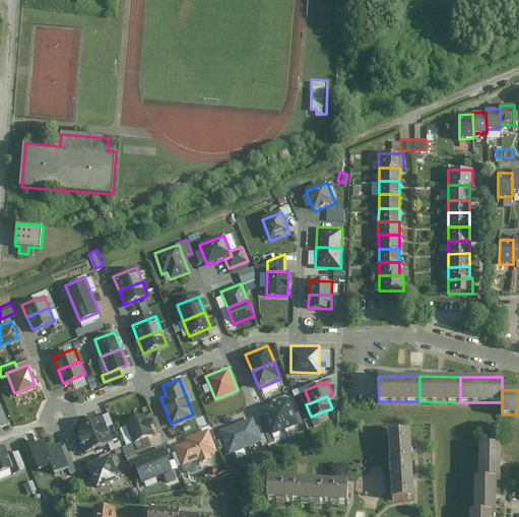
[(287,400),(275,405),(284,428),(297,423),(287,400)]
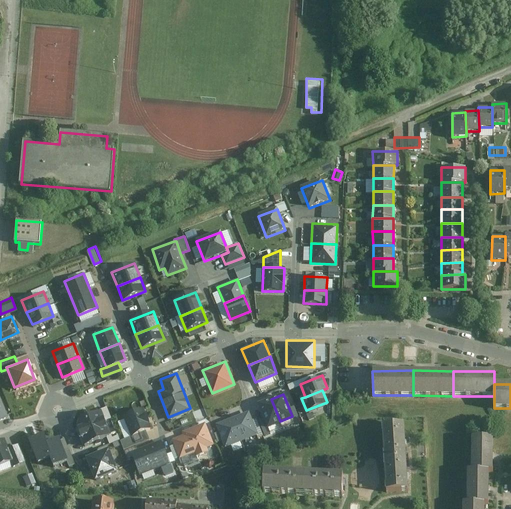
[(271,399),(259,403),(267,426),(280,421),(271,399)]
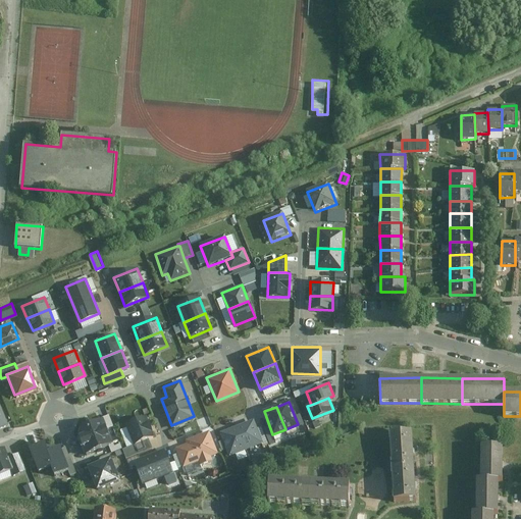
[(125,422),(134,443),(148,437),(153,434),(145,414),(125,422)]
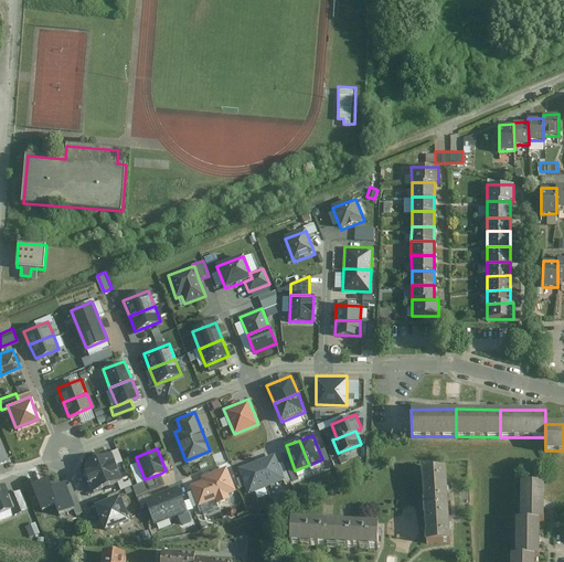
[(121,478),(112,452),(96,457),(107,485),(121,478)]
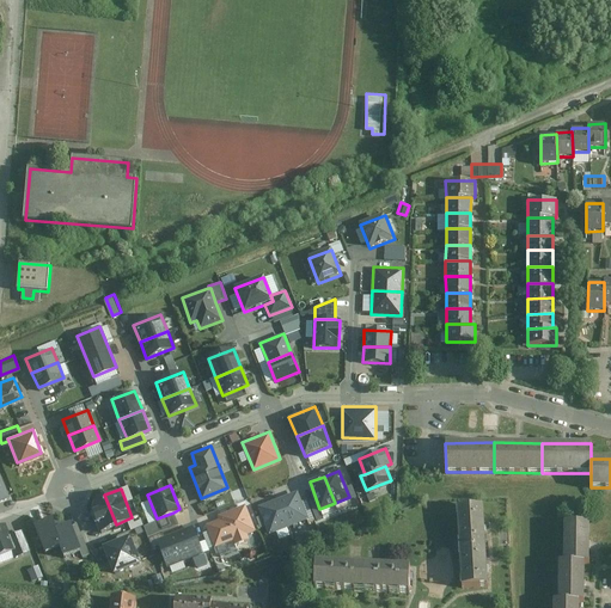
[(277,498),(288,524),(307,517),(297,490),(277,498)]
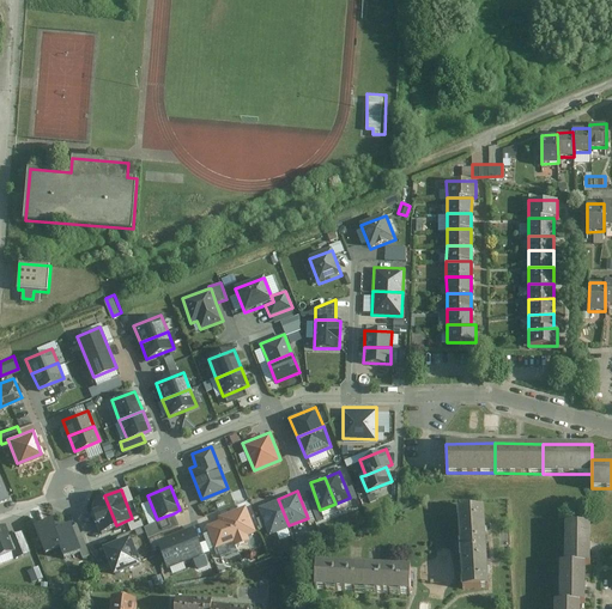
[(96,499),(91,510),(100,531),(116,525),(104,495),(96,499)]
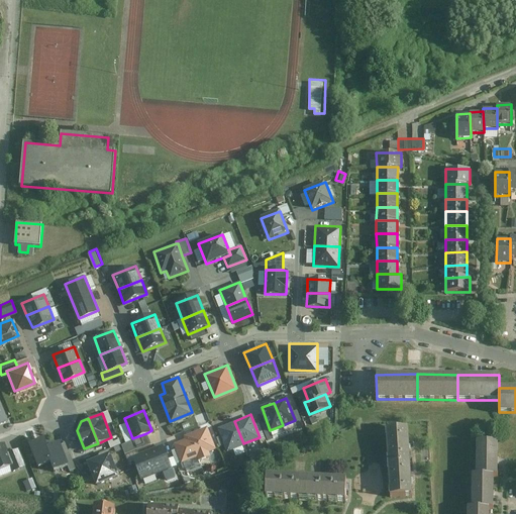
[(218,428),(227,450),(243,443),(234,421),(218,428)]
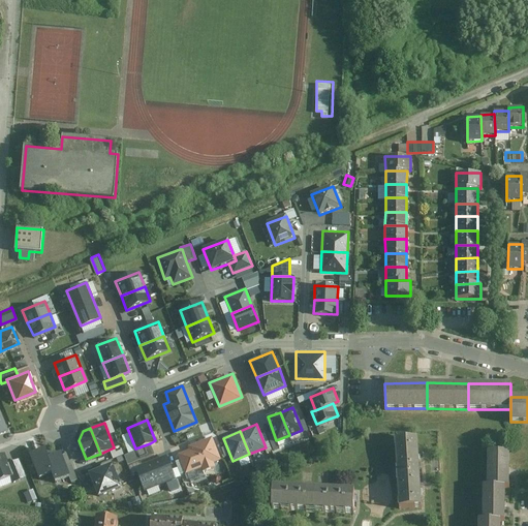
[(212,436),(188,444),(190,449),(179,453),(186,470),(202,465),(203,468),(214,464),(213,460),(220,458),(212,436)]
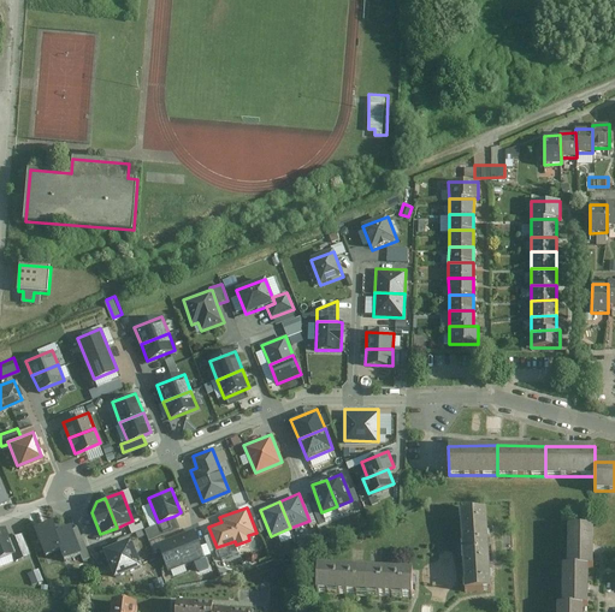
[(462,551),(488,550),(485,509),(460,509),(462,551)]
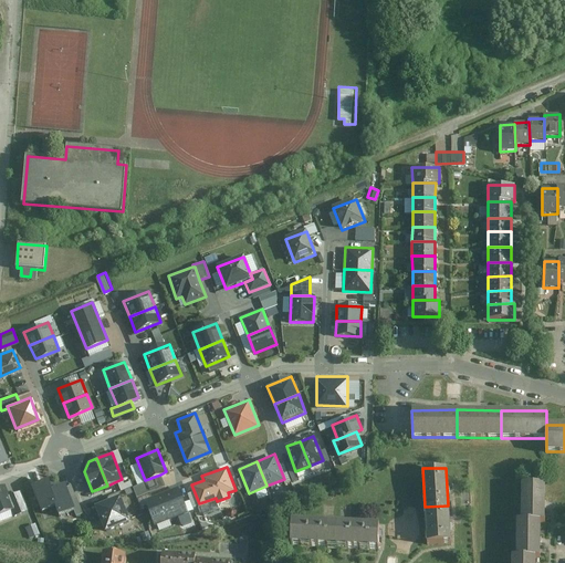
[(165,485),(160,475),(145,480),(132,486),(136,496),(165,485)]
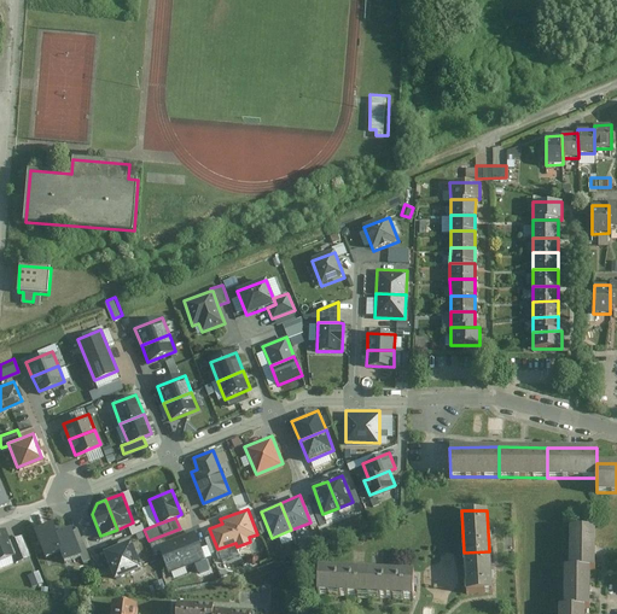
[(53,532),(50,521),(31,528),(42,556),(60,549),(53,532)]
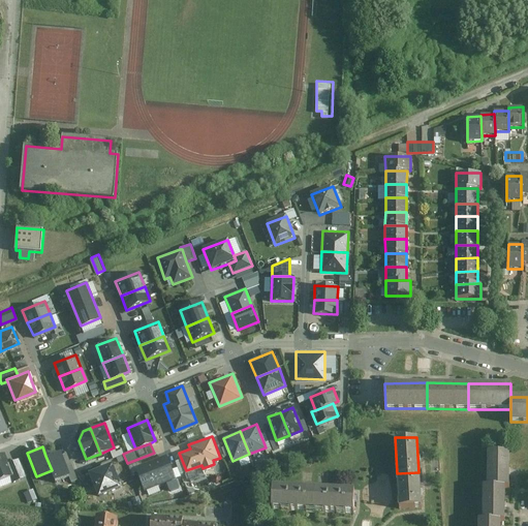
[(487,486),(504,486),(508,486),(508,451),(487,450),(487,486)]
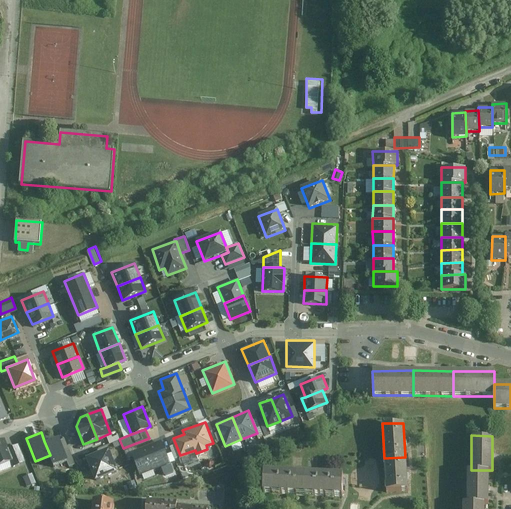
[(44,441),(50,455),(53,464),(66,459),(67,459),(64,450),(58,436),(44,441)]
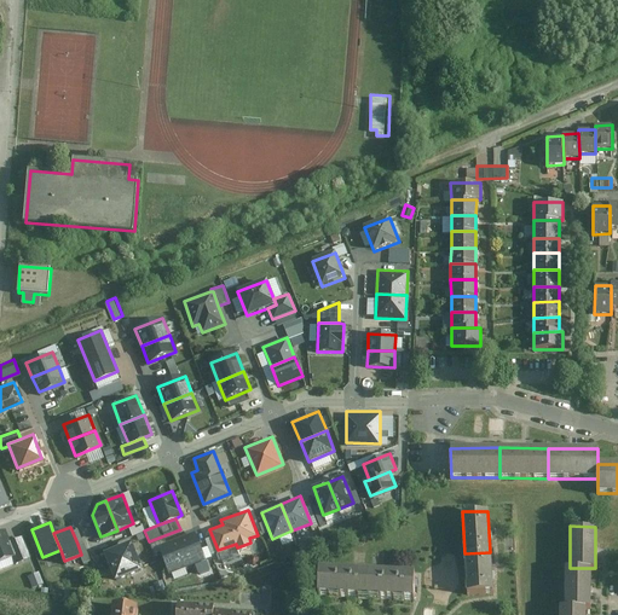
[(3,528),(0,529),(0,560),(13,555),(3,528)]
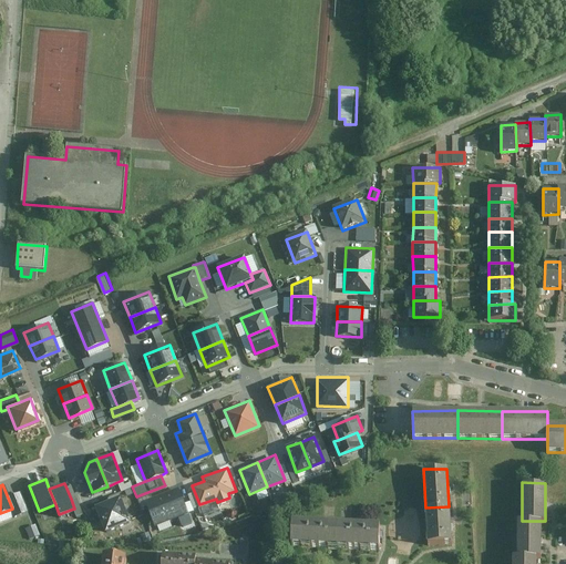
[(161,493),(171,518),(187,511),(177,486),(161,493)]
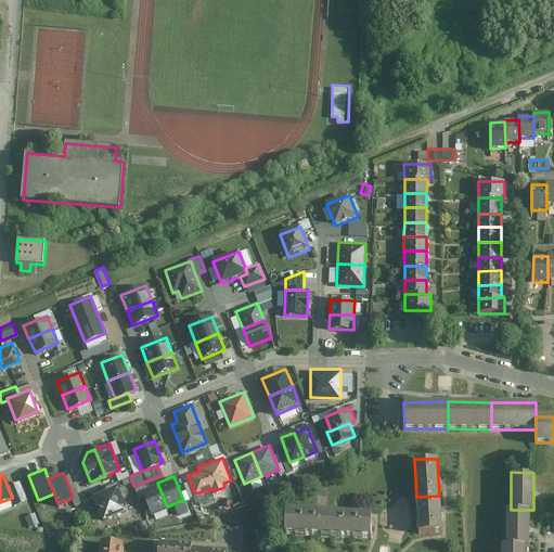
[(142,489),(151,513),(167,506),(157,483),(142,489)]
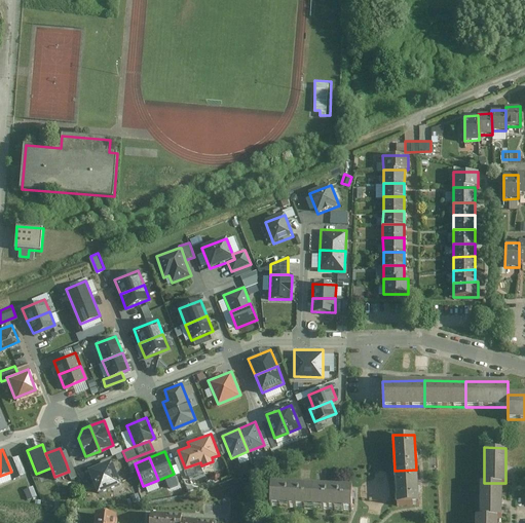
[(66,462),(69,472),(68,472),(70,477),(76,475),(70,460),(66,462)]
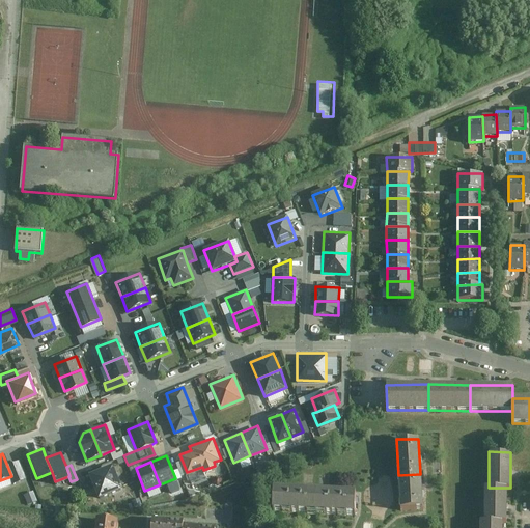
[(112,465),(89,474),(99,496),(121,487),(112,465)]
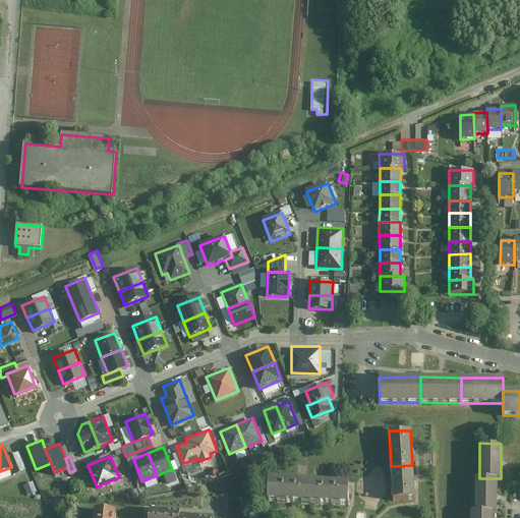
[(391,466),(393,499),(414,497),(412,465),(391,466)]
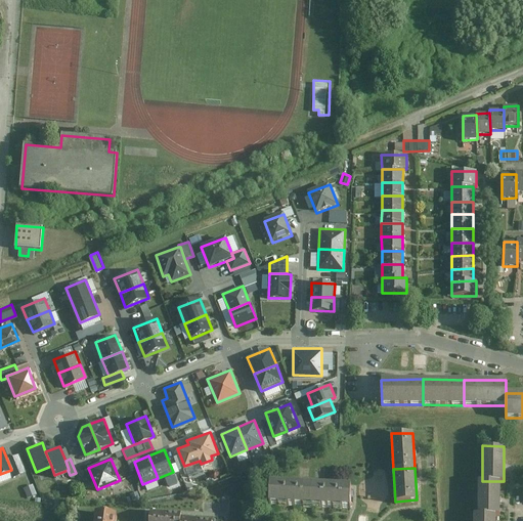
[(499,514),(499,481),(482,481),(478,481),(477,514),(494,514),(499,514)]
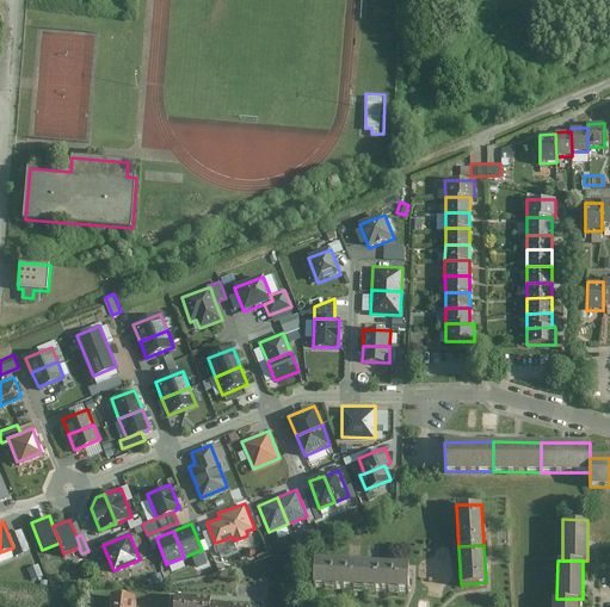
[(314,562),(313,587),(361,588),(361,563),(314,562)]
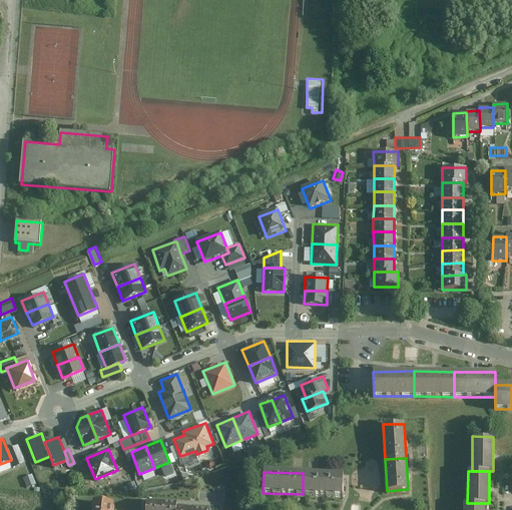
[(31,473),(22,476),(25,485),(34,482),(31,473)]
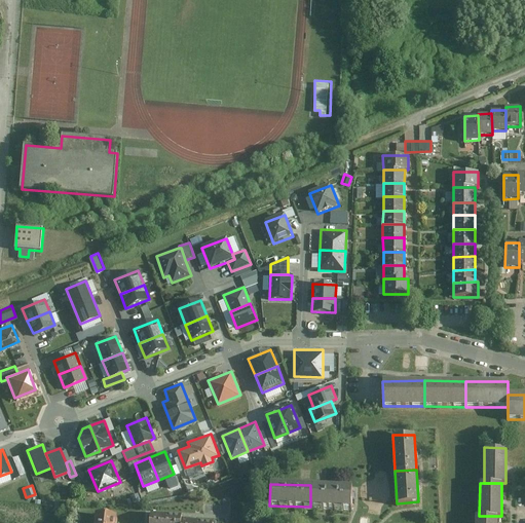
[(310,485),(310,507),(350,508),(350,486),(310,485)]
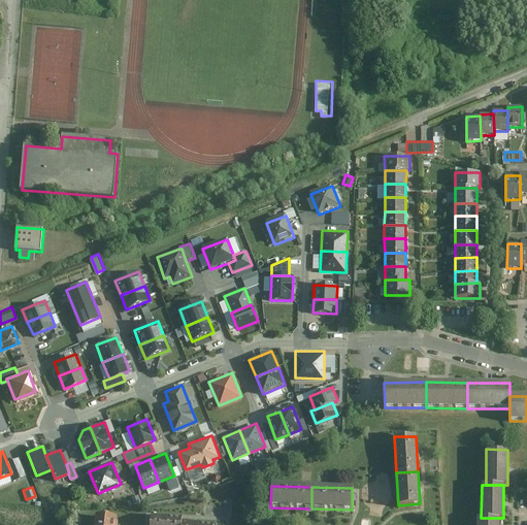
[(95,524),(116,524),(118,513),(97,511),(95,524)]
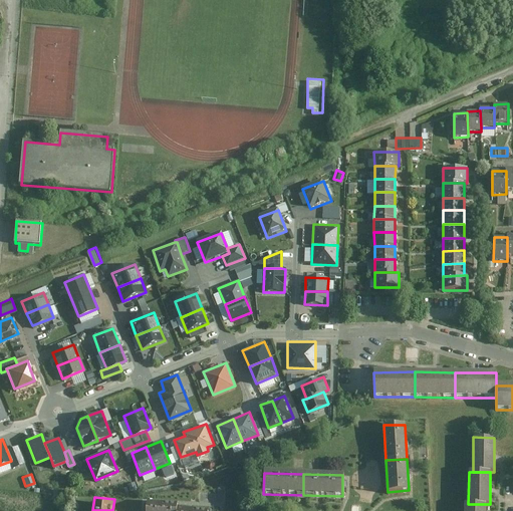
[(147,500),(146,510),(177,510),(178,505),(178,501),(147,500)]
